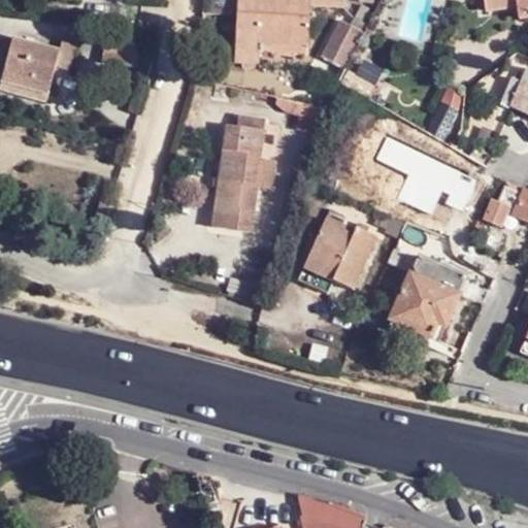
[(310,0),(237,0),(236,32),(258,33),(257,41),(308,41),(310,5),(310,0)]
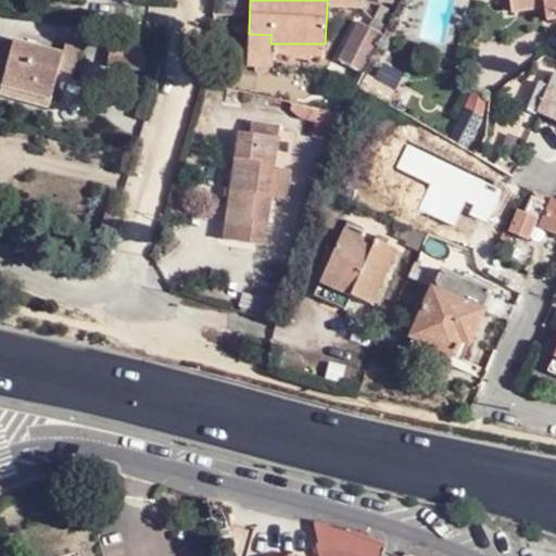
[(545,0),(547,12),(555,10),(555,0),(512,0),(513,3),(533,0),(545,0)]
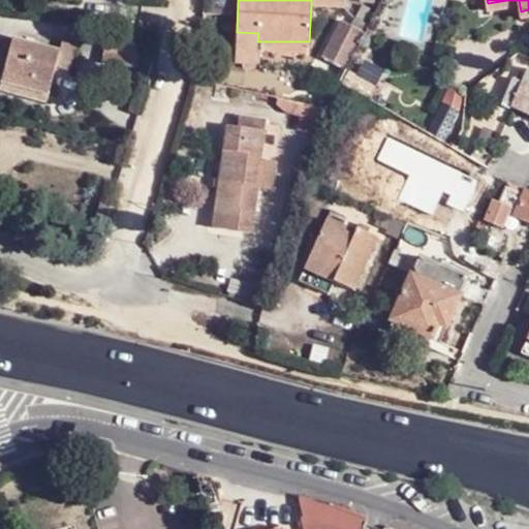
[(356,19),(366,23),(372,11),(363,5),(356,19)]
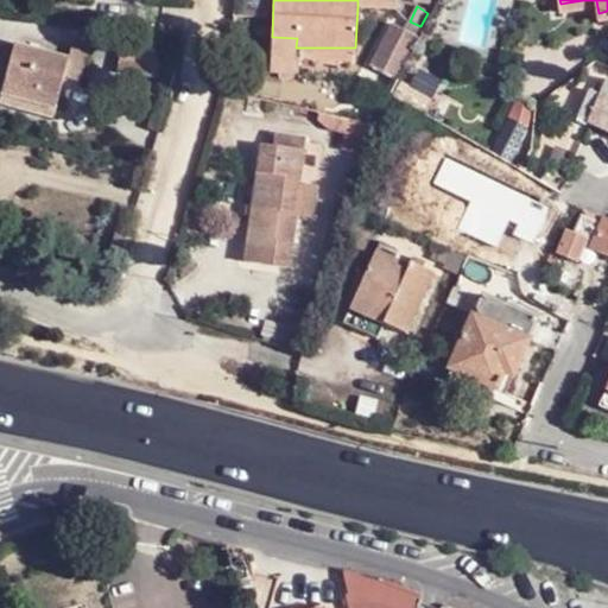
[(68,61),(14,48),(0,105),(52,119),(63,80),(80,83),(88,50),(71,45),(68,61)]
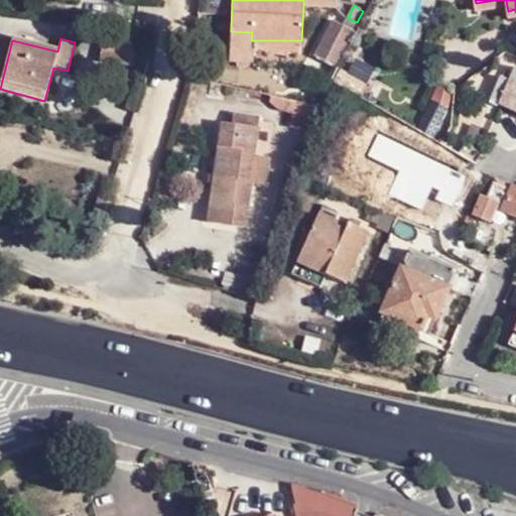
[(337,61),(345,46),(336,41),(335,41),(328,54),(337,61)]
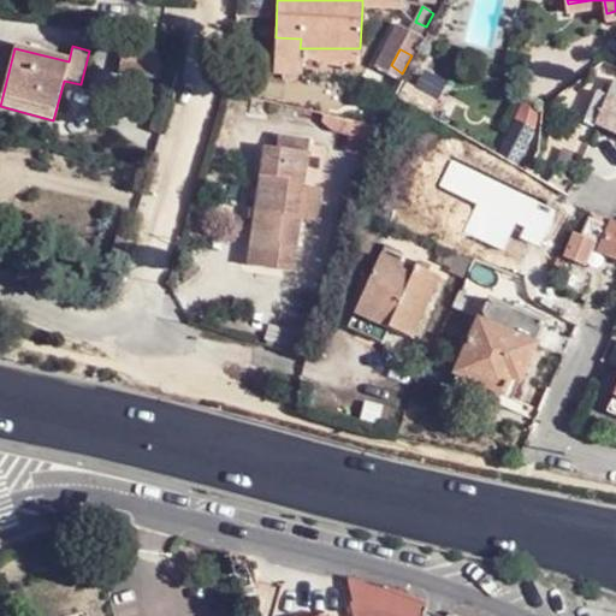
[(155,54),(123,51),(120,70),(153,73),(155,54)]
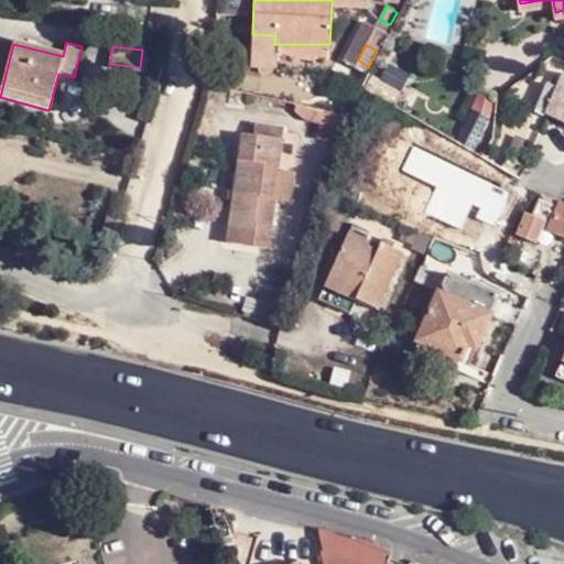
[(563,94),(556,90),(545,116),(563,122),(563,94)]
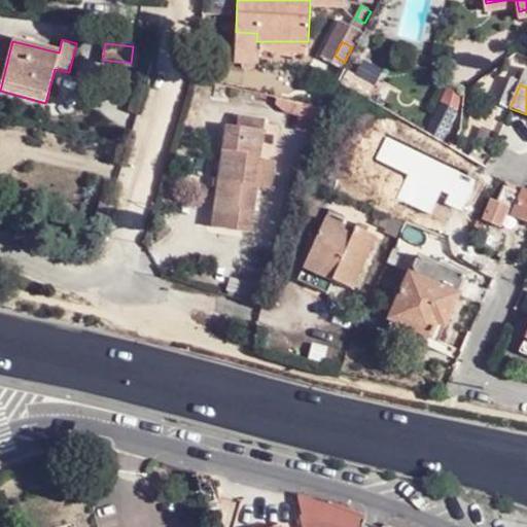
[(262,120),(236,117),(235,127),(225,125),(214,229),(252,234),(255,212),(239,210),(242,184),(258,186),(272,188),(274,162),(258,160),(262,120)]
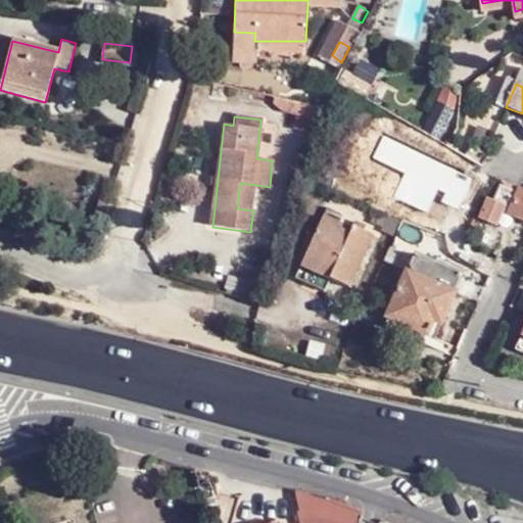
[(256,185),(240,183),(237,208),(253,210),(256,185)]
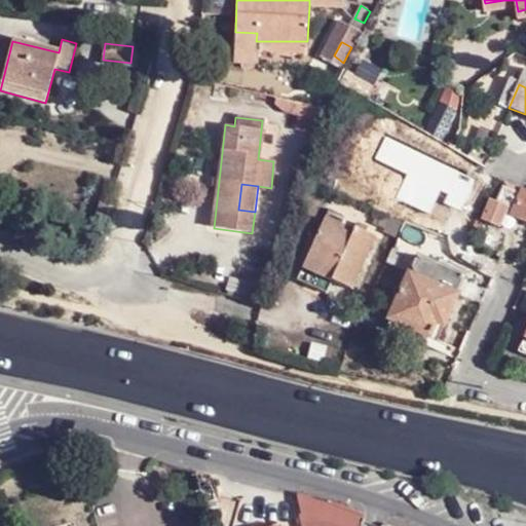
[(525,188),(522,187),(520,192),(501,186),(495,200),(490,200),(481,220),(500,227),(505,216),(525,224),(525,188)]
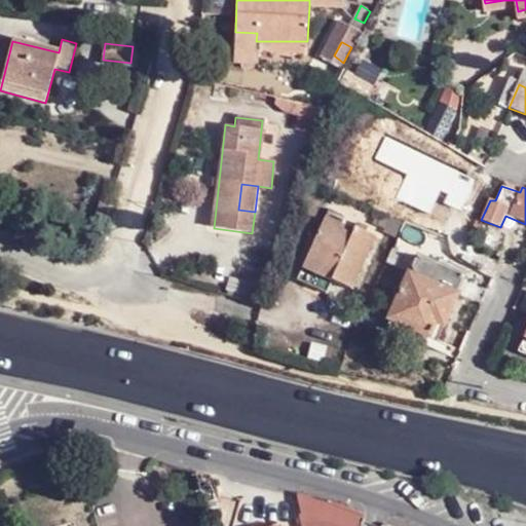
[(391,220),(381,217),(377,226),(387,229),(391,220)]
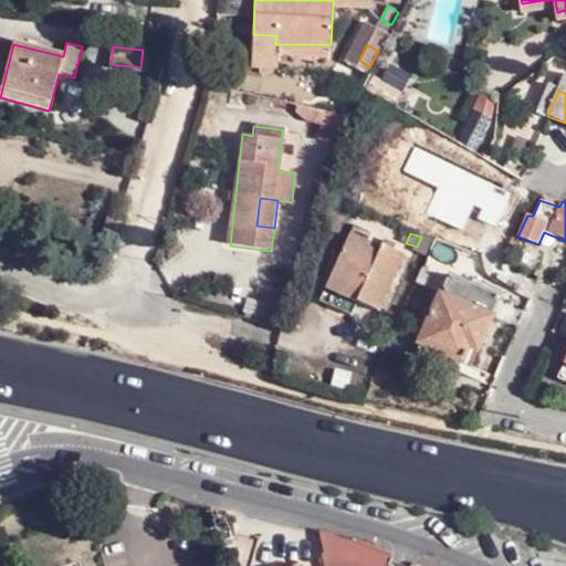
[(379,252),(350,237),(326,289),(377,314),(405,258),(383,245),(379,252)]
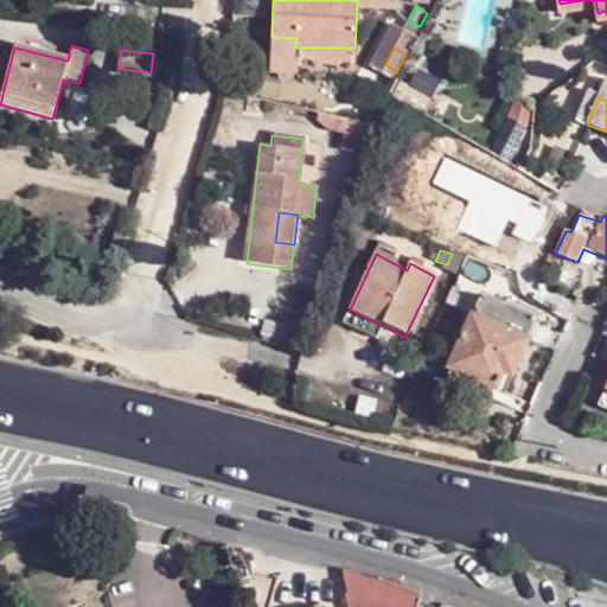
[(525,278),(468,257),(464,274),(518,293),(525,278)]
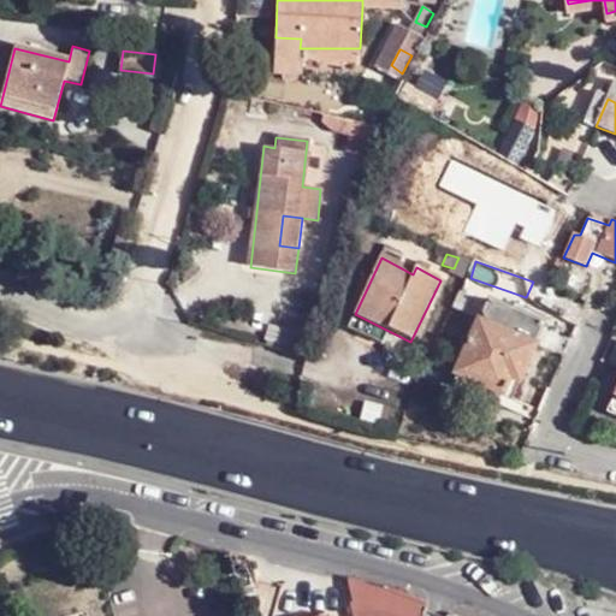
[(596,278),(575,271),(568,289),(587,296),(596,278)]
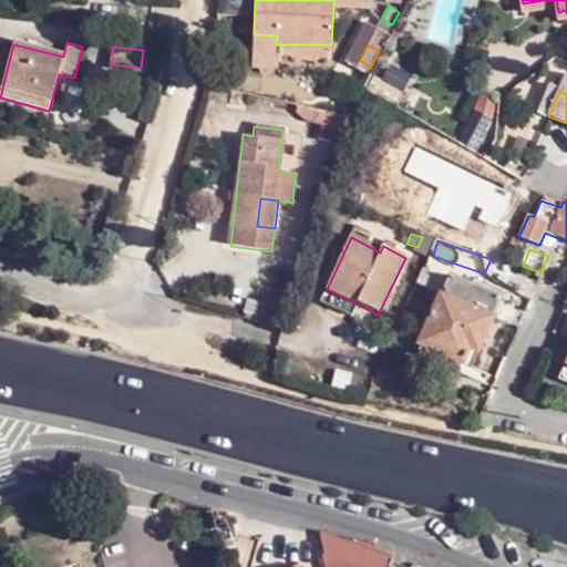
[(505,302),(454,276),(445,291),(444,291),(416,342),(463,367),(471,352),(480,354),(496,322),(495,320),(505,302)]
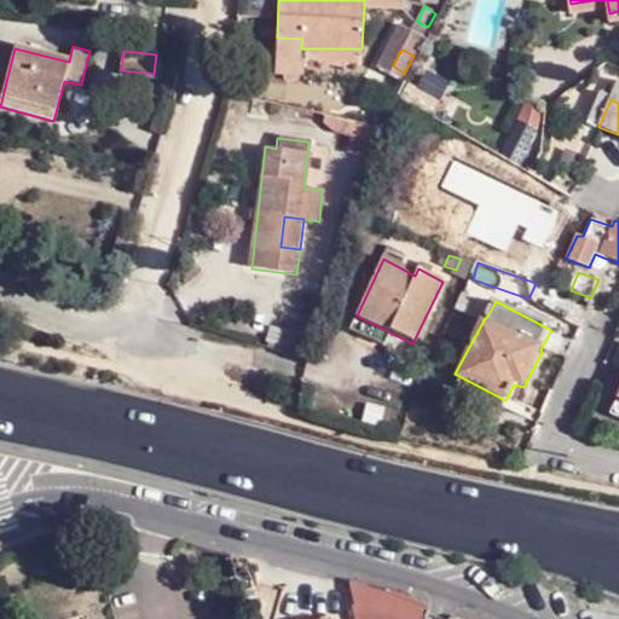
[(618,333),(608,356),(618,359),(618,333)]
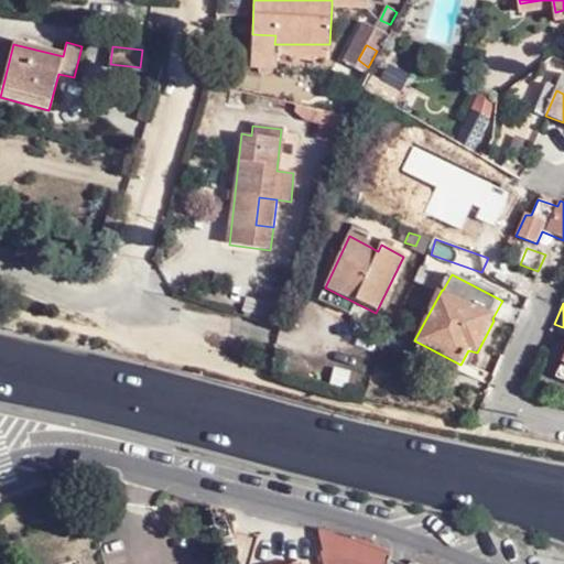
[(360,541),(318,531),(323,548),(384,563),(388,550),(360,541)]
